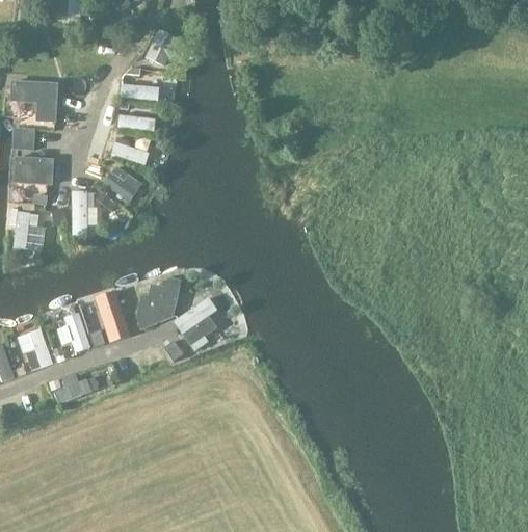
[(180,42),(162,33),(149,60),(166,69),(172,59),(176,61),(180,52),(176,50),(180,42)]
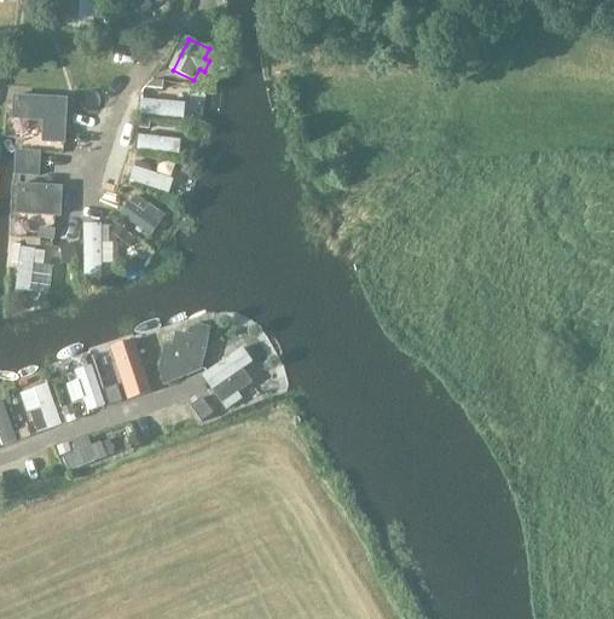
[(140,97),(140,115),(185,116),(185,98),(140,97)]
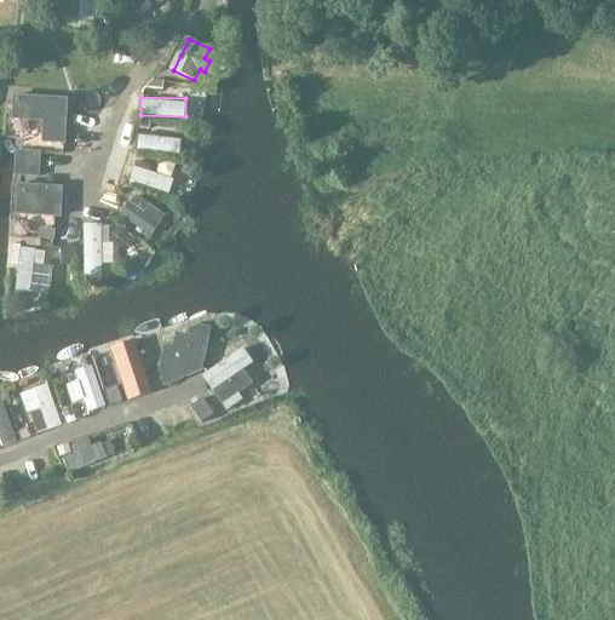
[(138,133),(137,150),(167,151),(167,135),(138,133)]
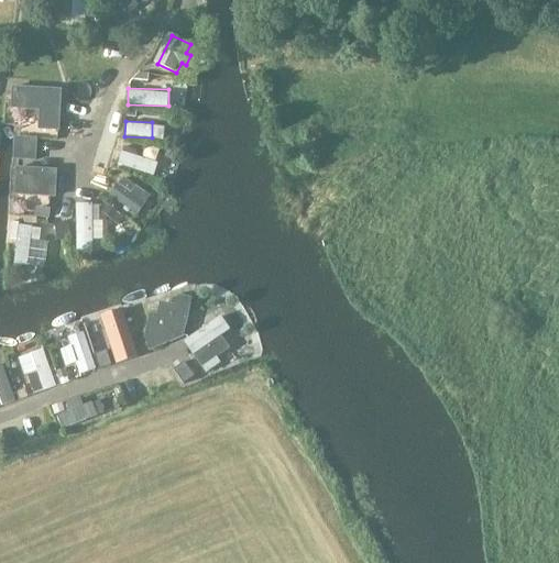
[(122,147),(117,162),(152,175),(157,161),(122,147)]
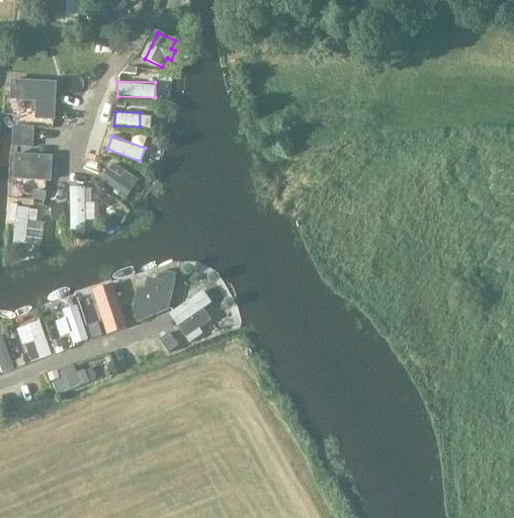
[(55,157),(15,155),(13,184),(54,186),(55,157)]
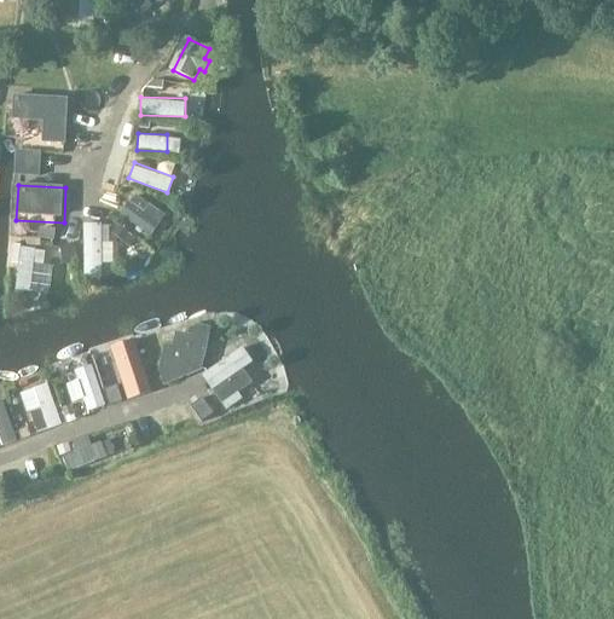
[(125,194),(114,218),(157,237),(168,213),(125,194)]
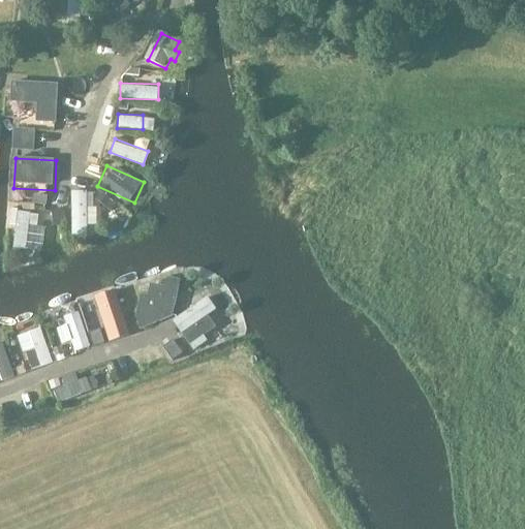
[(97,234),(96,189),(70,190),(71,235),(97,234)]
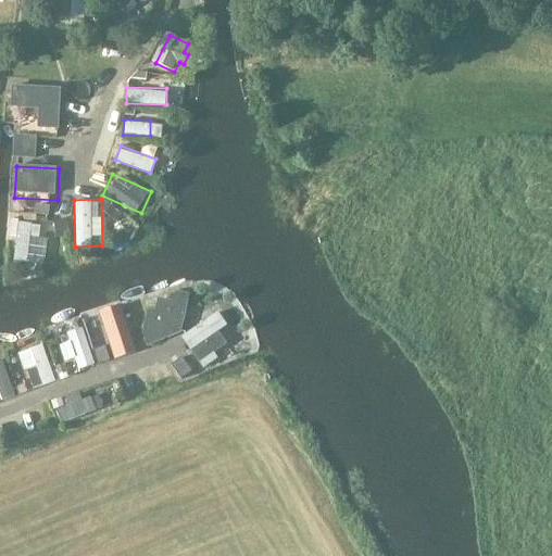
[(14,212),(12,260),(39,260),(41,213),(14,212)]
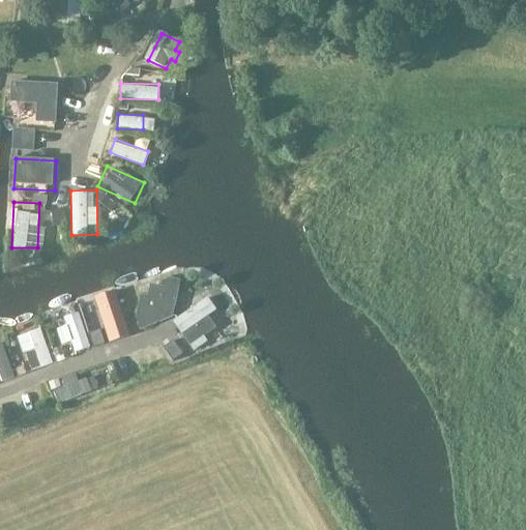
[(113,298),(92,305),(106,344),(127,336),(113,298)]
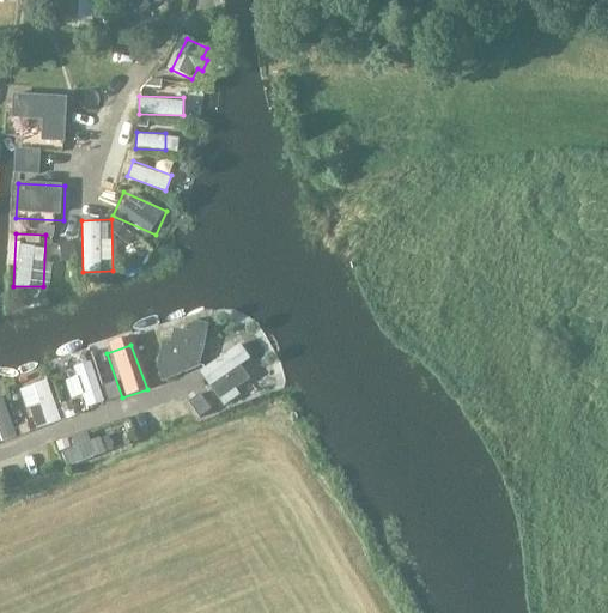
[(202,372),(213,386),(253,360),(243,346),(202,372)]
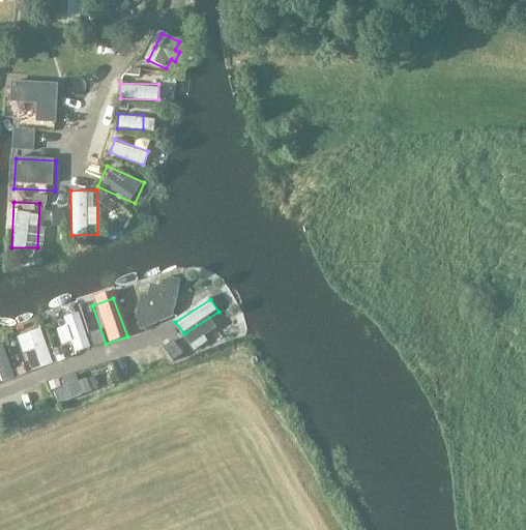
[(64,337),(71,357),(92,350),(79,313),(65,318),(71,334),(64,337)]
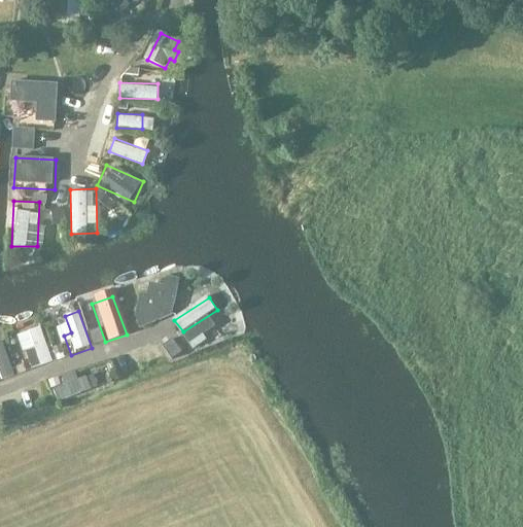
[(30,371),(51,365),(41,323),(20,328),(30,371)]
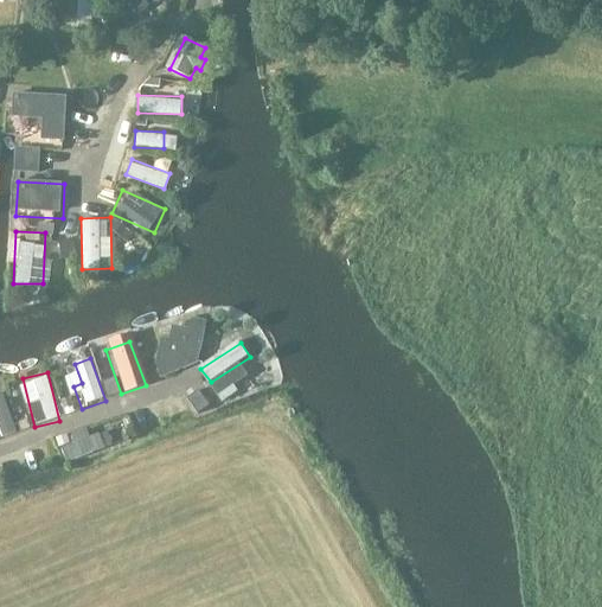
[(232,379),(216,387),(222,400),(238,393),(232,379)]
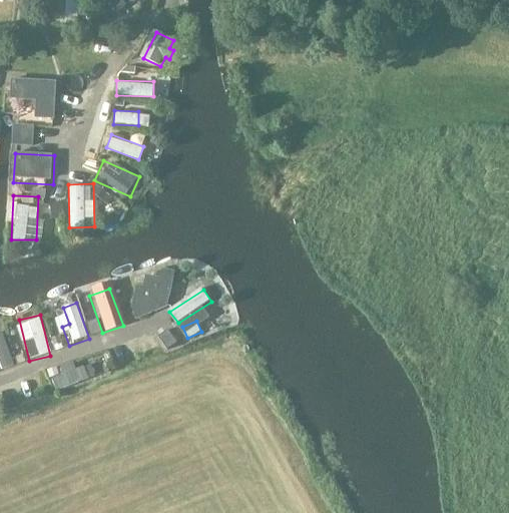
[(52,368),(59,390),(94,378),(89,362),(75,366),(73,361),(52,368)]
